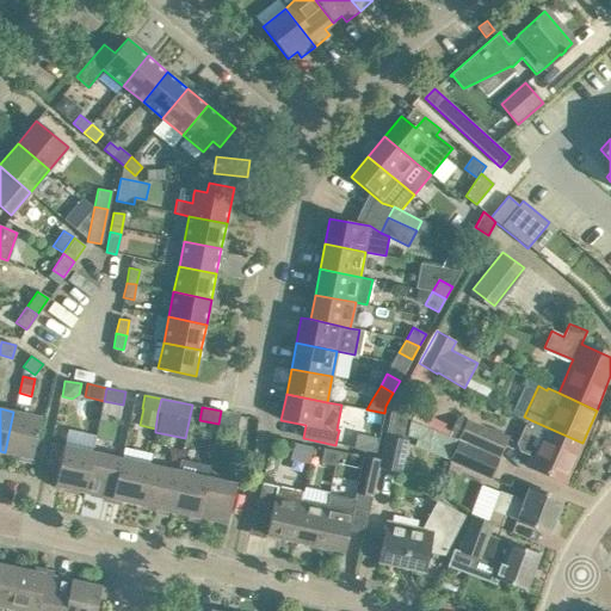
[(378,466),(400,470),(411,419),(392,409),(380,460),(378,466)]
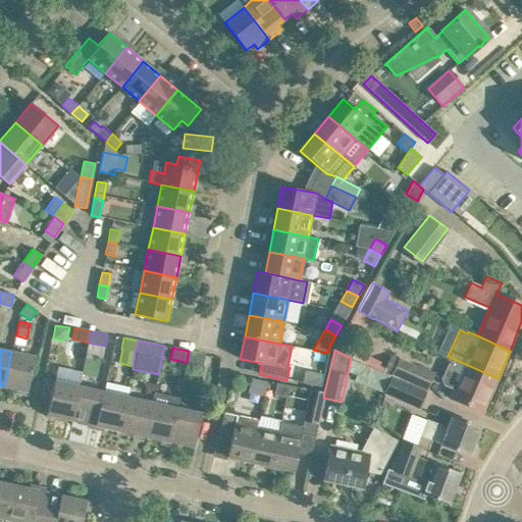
[(203,366),(205,355),(189,351),(187,362),(203,366)]
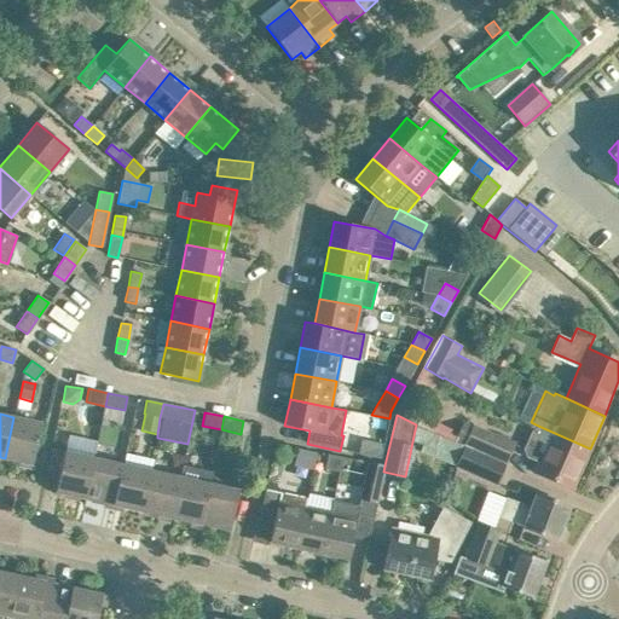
[(32,464),(41,423),(13,417),(5,458),(32,464)]
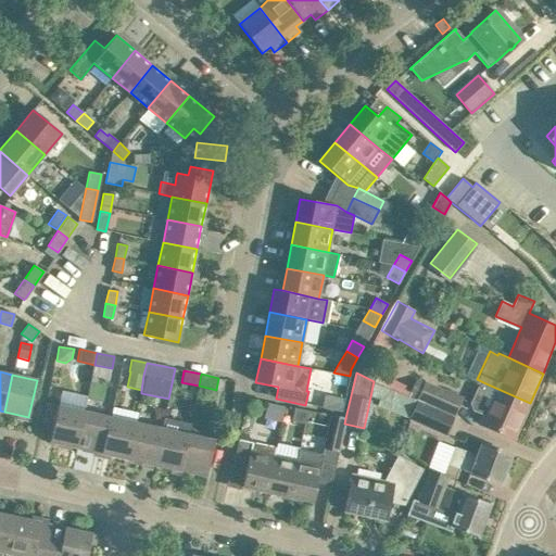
[(454,414),(462,397),(425,380),(424,382),(416,379),(407,394),(418,400),(418,399),(454,414)]
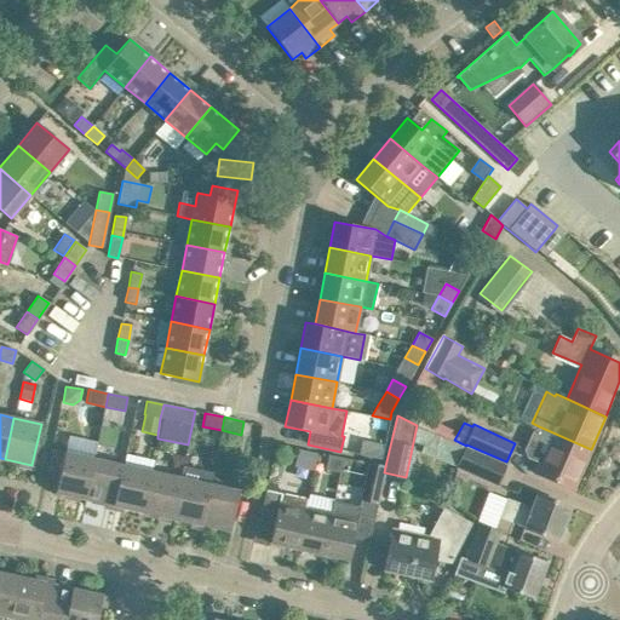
[(532,431),(523,451),(527,458),(538,464),(534,472),(573,489),(591,449),(539,426),(538,428),(538,430),(532,431)]
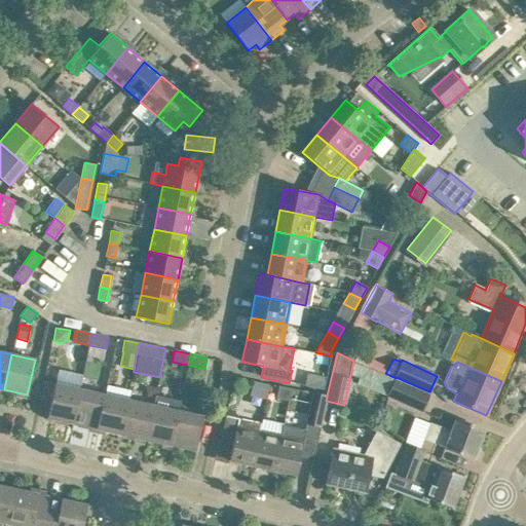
[(316,375),(313,388),(323,390),(326,378),(316,375)]
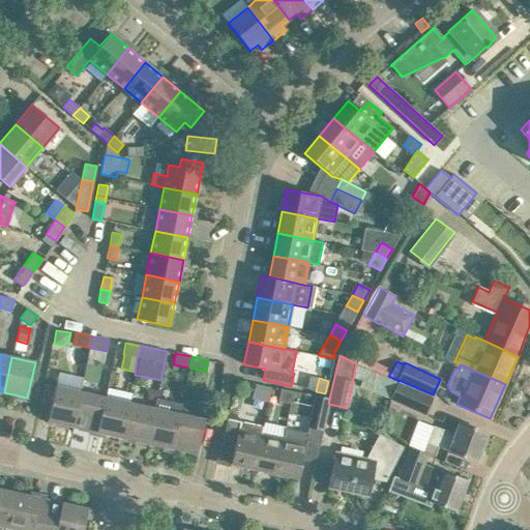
[(423,414),(433,394),(399,380),(399,381),(390,398),(423,414)]
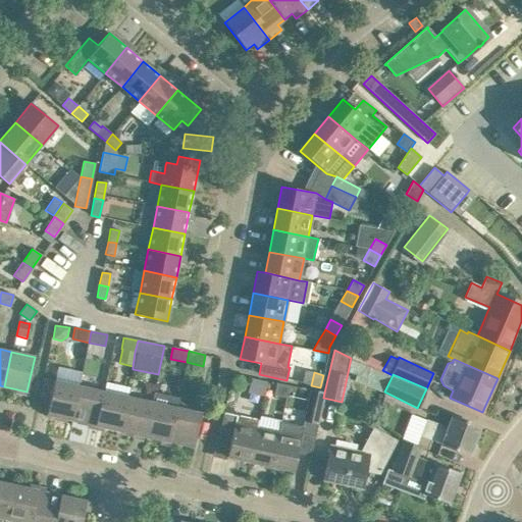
[(250,378),(247,394),(263,397),(266,382),(250,378)]
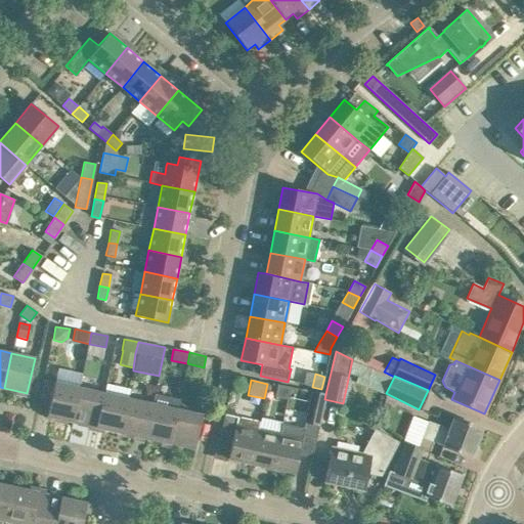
[(72,422),(79,388),(54,382),(49,407),(44,406),(42,416),(72,422)]
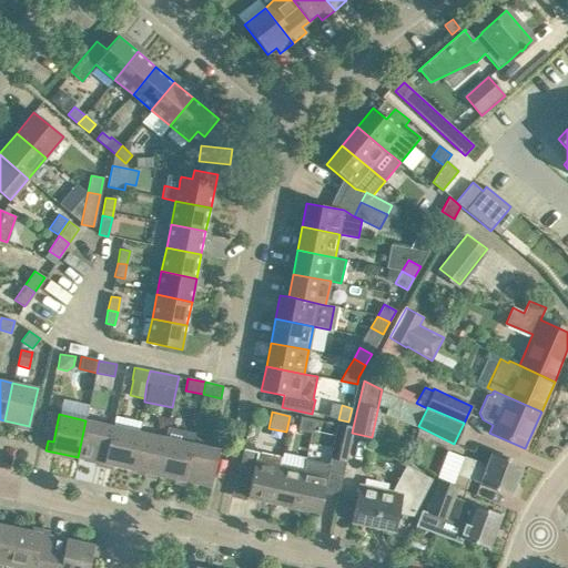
[(301,416),(301,417),(297,429),(311,433),(314,418),(301,416)]
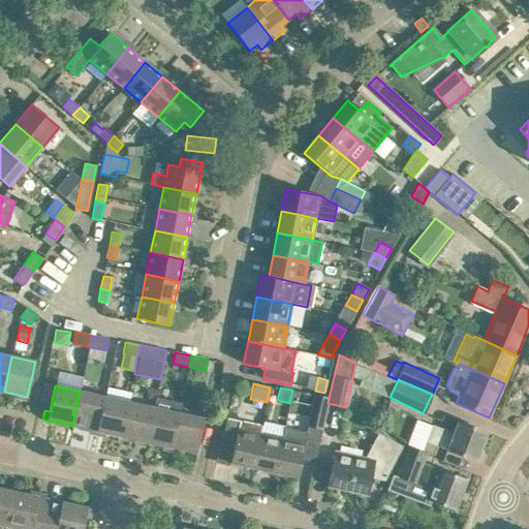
[(97,432),(104,397),(80,392),(72,426),(97,432)]
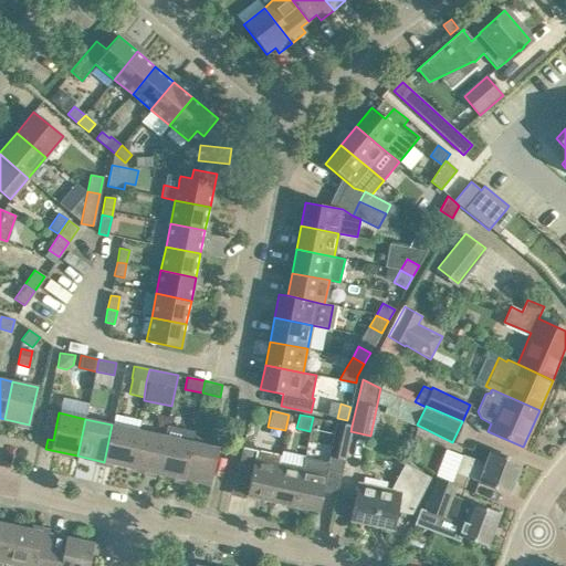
[(350,431),(352,426),(335,421),(327,457),(326,462),(304,457),(294,506),(318,511),(327,470),(341,473),(350,431)]
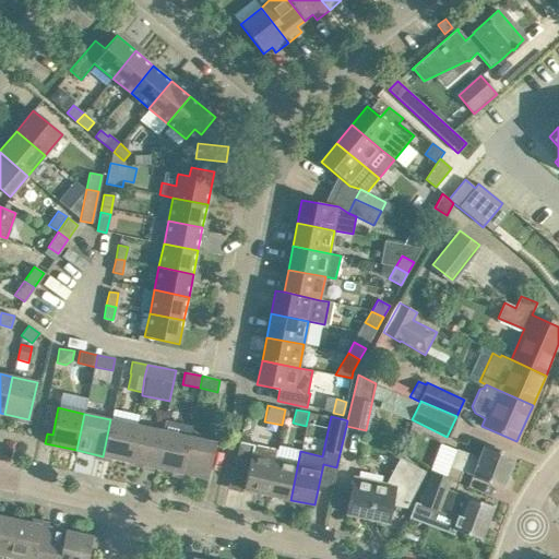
[(129,462),(137,425),(110,419),(103,456),(129,462)]
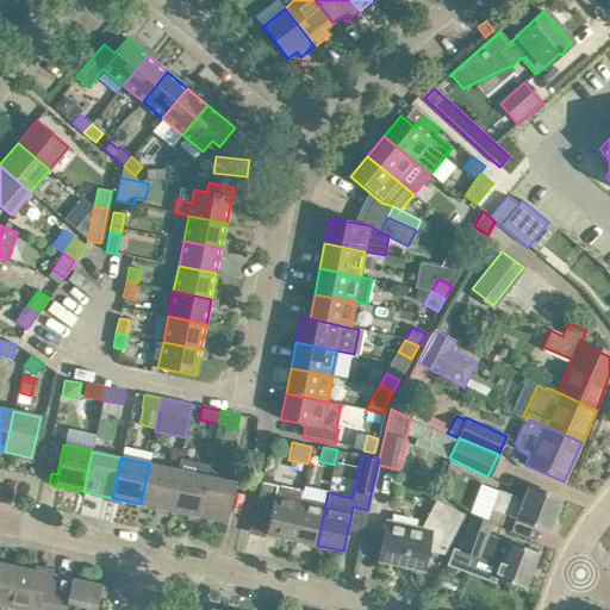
[(178,471),(169,510),(198,516),(206,477),(209,465),(180,459),(178,471)]
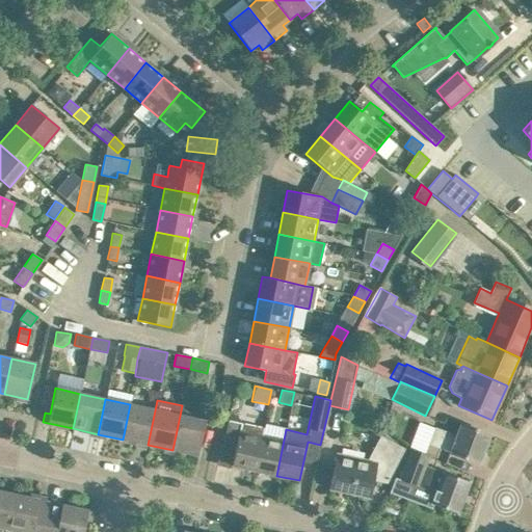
[(148,445),(155,410),(130,404),(123,440),(148,445)]
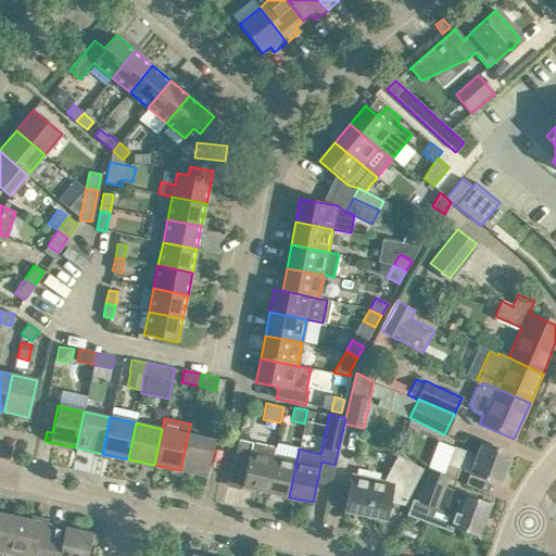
[(188,434),(180,470),(206,477),(214,440),(188,434)]
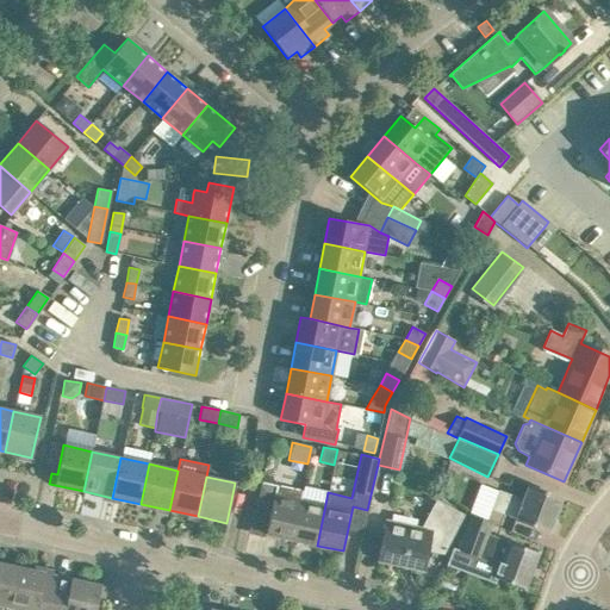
[(302,491),(285,487),(262,483),(255,511),(269,515),(265,534),(291,540),(302,491)]
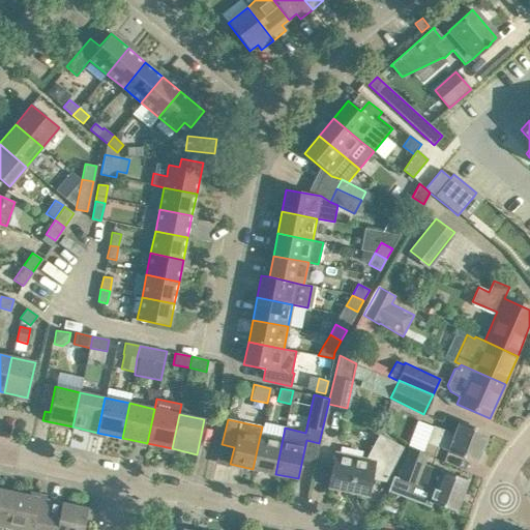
[(449,451),(448,451),(475,462),(486,433),(460,423),(454,436),(433,428),(428,443),(449,451)]
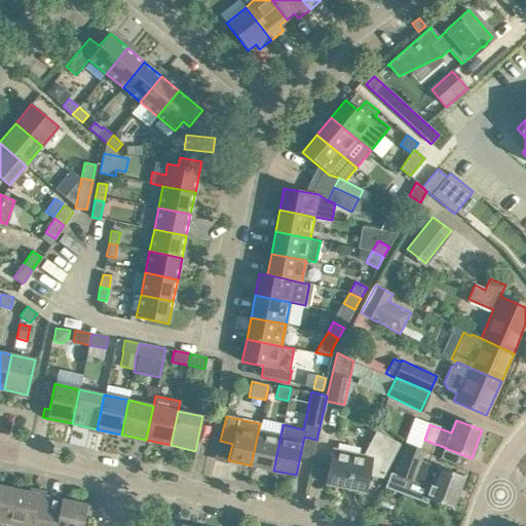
[(282,424),(279,434),(260,429),(261,423),(260,423),(251,465),(273,471),(283,424),(282,424)]
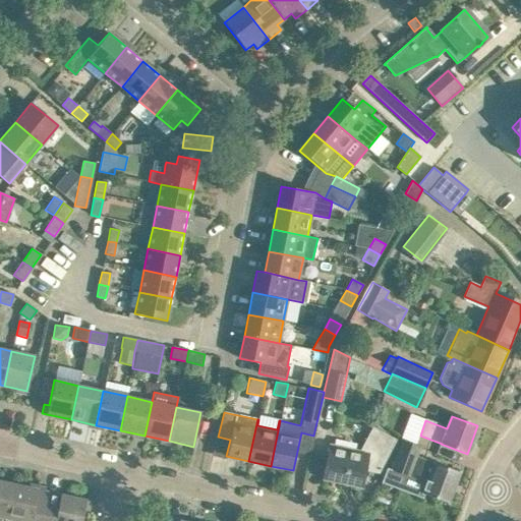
[(364,468),(380,471),(396,440),(373,426),(360,448),(330,442),(322,479),(360,487),(364,468)]
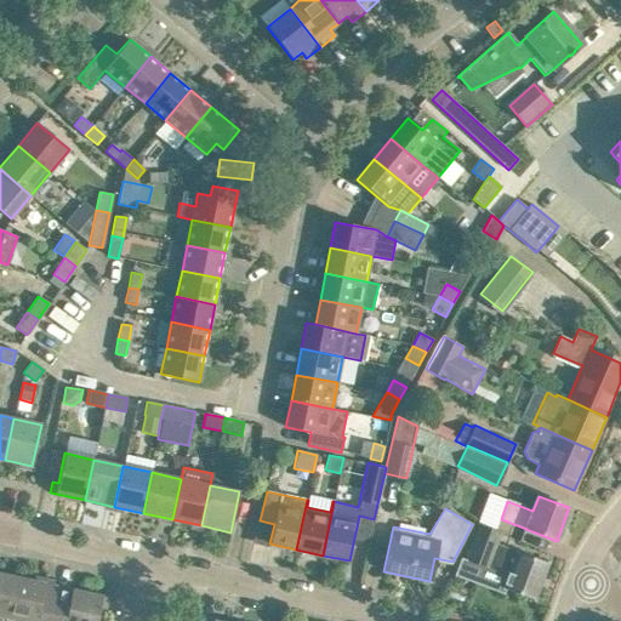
[(508,573),(502,588),(534,600),(548,563),(496,543),(501,533),(479,524),(466,560),(472,563),(497,573),(501,570),(508,573)]
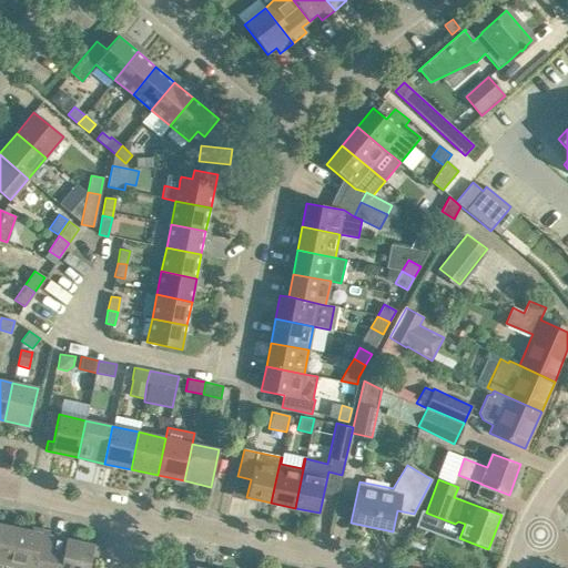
[(415,527),(414,529),(424,534),(425,530),(432,515),(426,513),(421,510),(419,513),(415,527)]
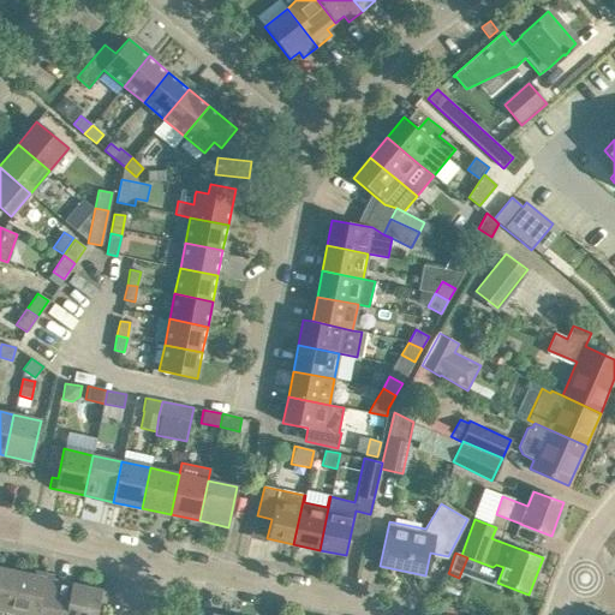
[(0,614),(4,614),(15,572),(0,568),(0,614)]
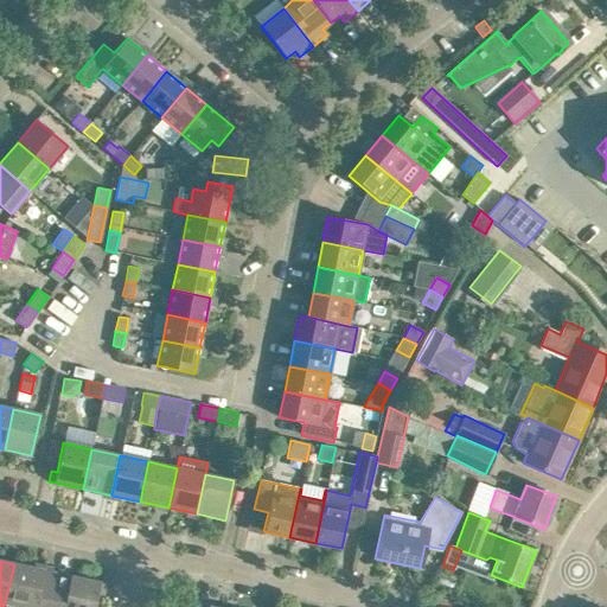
[(14,564),(4,606),(34,606),(43,570),(14,564)]
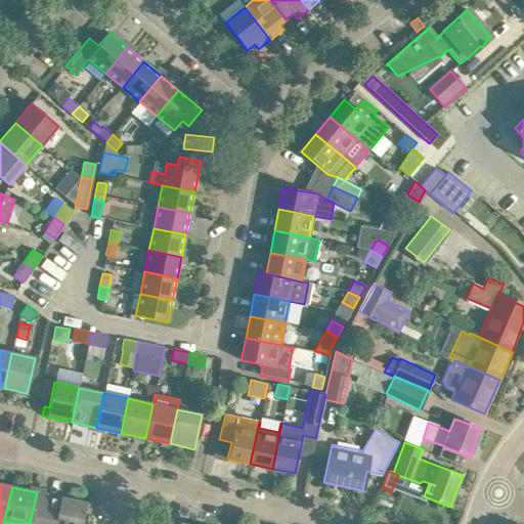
[(55,523),(61,497),(37,492),(30,523),(55,523)]
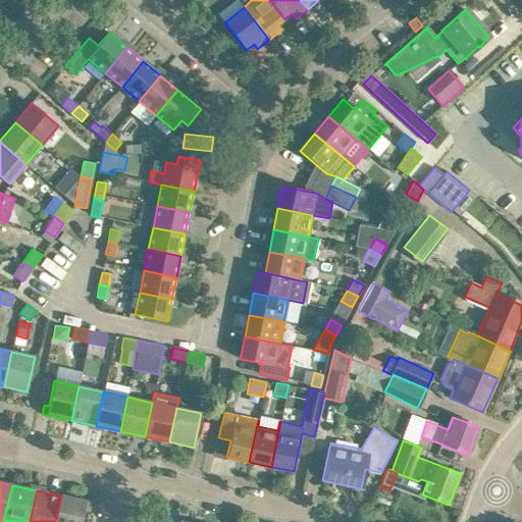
[(55,521),(81,521),(84,511),(89,512),(91,503),(61,496),(55,521)]
